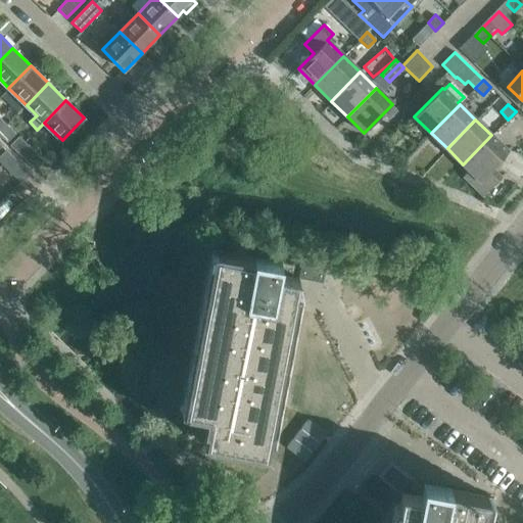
[(0,135),(7,142),(16,134),(7,125),(0,131),(0,135)]
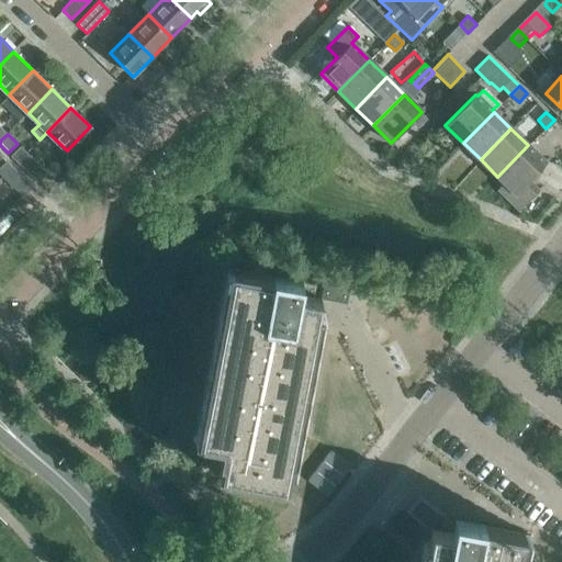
[(497,189),(509,201),(519,211),(539,190),(529,180),(547,163),(528,145),(497,177),(504,183),(497,189)]
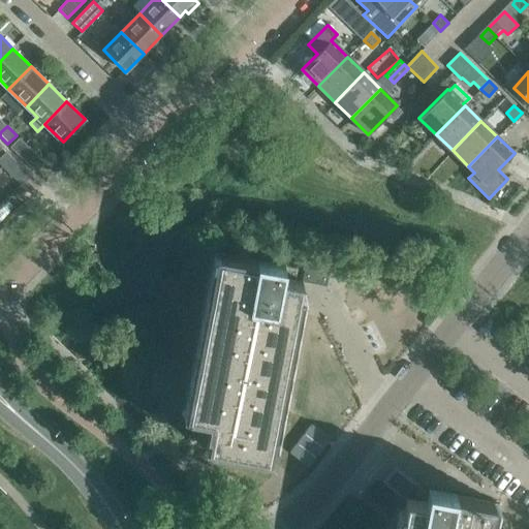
[(35,172),(44,162),(19,137),(10,147),(35,172)]
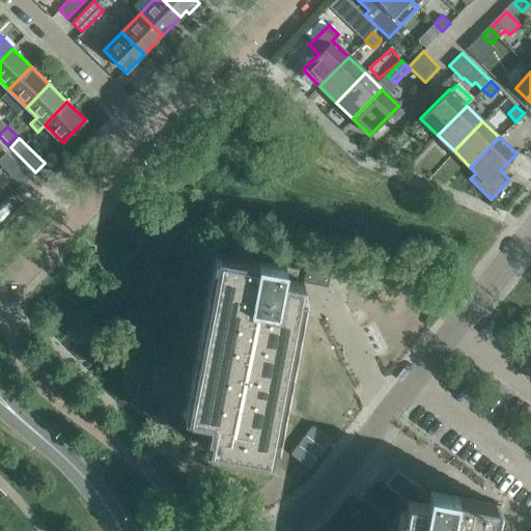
[(0,165),(22,187),(31,176),(6,152),(0,159),(0,165)]
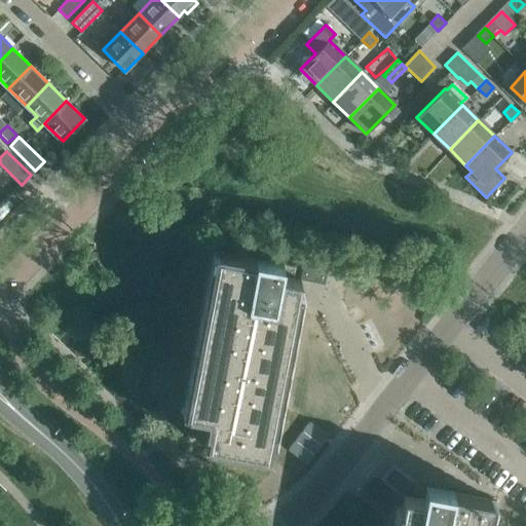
[(207,433),(204,445),(272,457),(300,311),(296,310),(297,306),(301,307),(304,292),(298,291),(300,278),(324,283),(327,269),(308,266),(308,268),(213,251),(182,412),(209,417),(205,431),(207,433)]
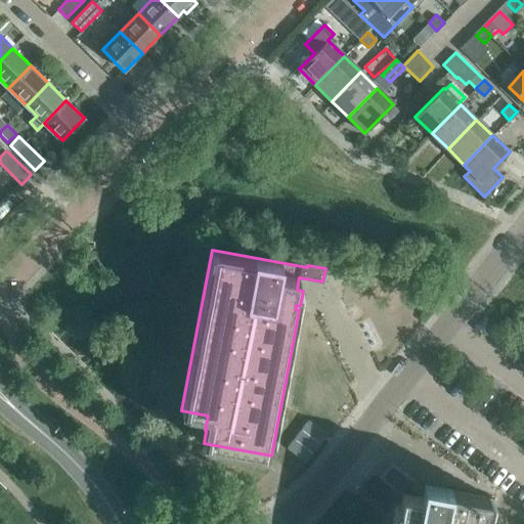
[(489,523),(494,498),(411,481),(392,465),(383,476),(402,491),(400,504),(395,503),(392,518),(396,519),(395,523),(391,522),(390,523),(489,523)]
